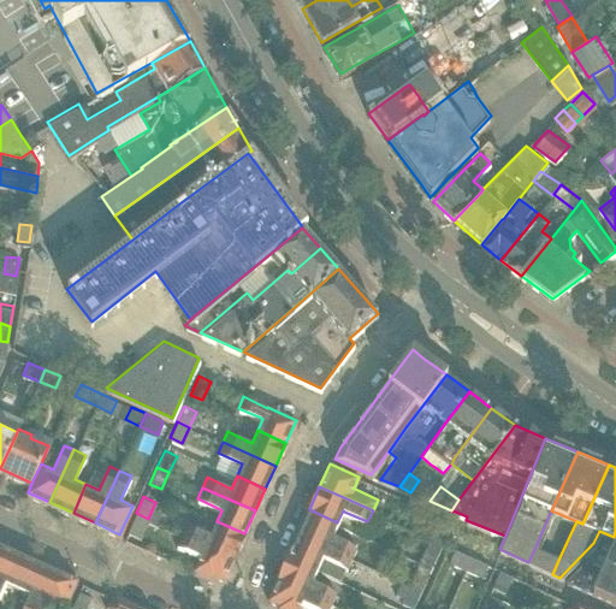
[(309,509),(298,532),(351,556),(356,547),(333,536),(332,534),(337,522),(309,509)]
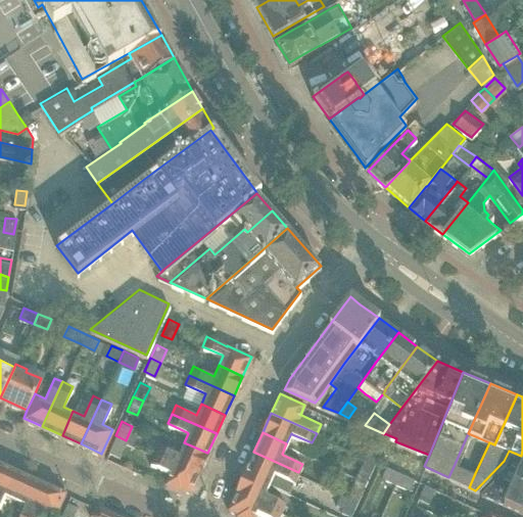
[(109,449),(108,450),(120,455),(126,440),(115,435),(109,449)]
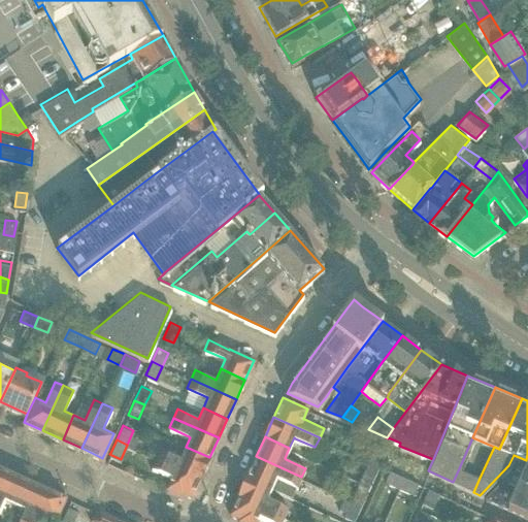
[(374,450),(370,460),(380,463),(385,453),(386,450),(376,446),(375,449),(374,450)]
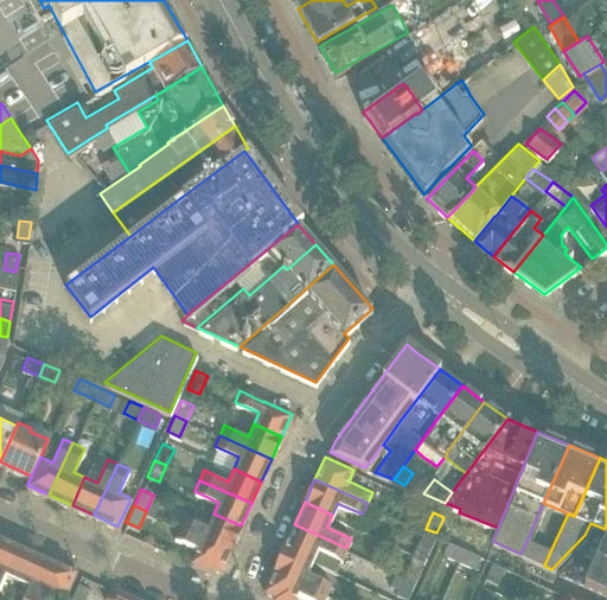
[(183,515),(179,525),(230,549),(241,525),(213,514),(208,527),(183,515)]
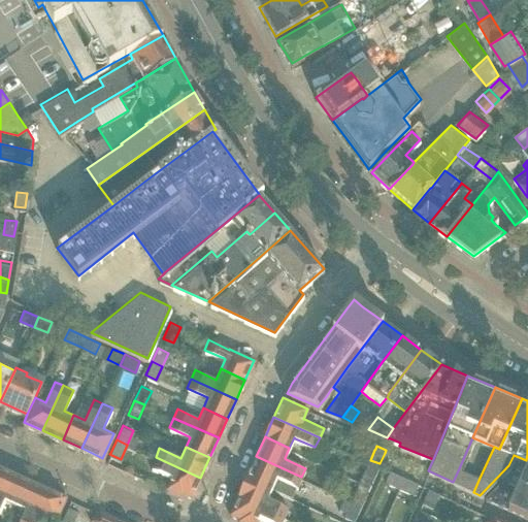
[(256,456),(248,476),(272,487),(276,477),(297,486),(301,477),(256,456)]
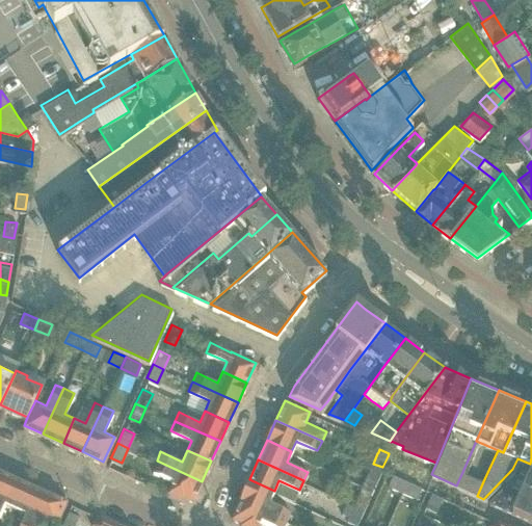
[(153,469),(152,470),(174,479),(168,491),(183,497),(184,495),(193,499),(202,481),(157,461),(153,469)]
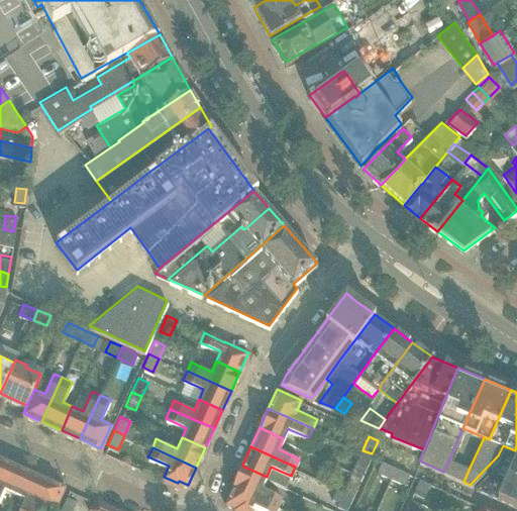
[(503,458),(493,467),(495,468),(516,477),(516,450),(515,450),(508,447),(503,458)]
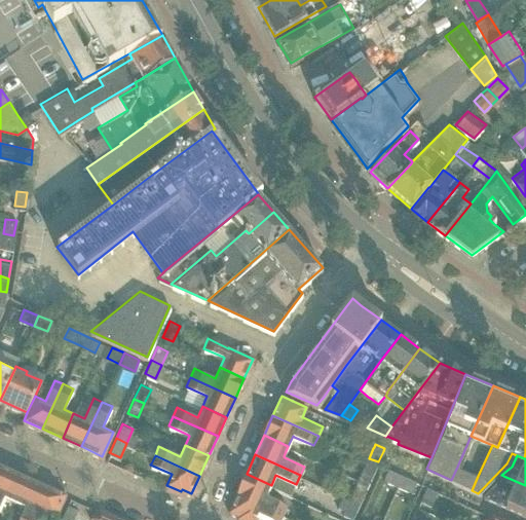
[(369,458),(362,474),(371,477),(378,461),(369,458)]
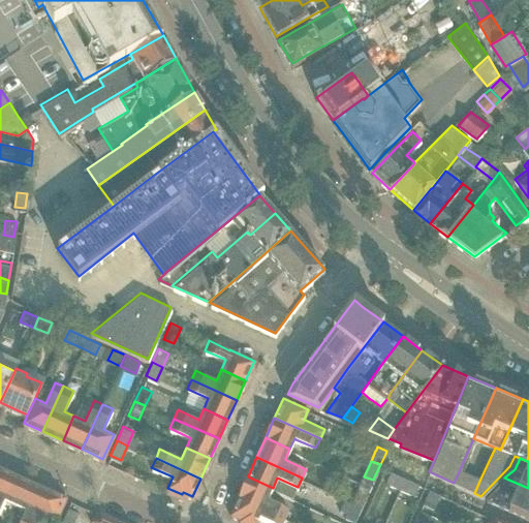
[(454,483),(453,484),(474,493),(480,479),(460,469),(454,483)]
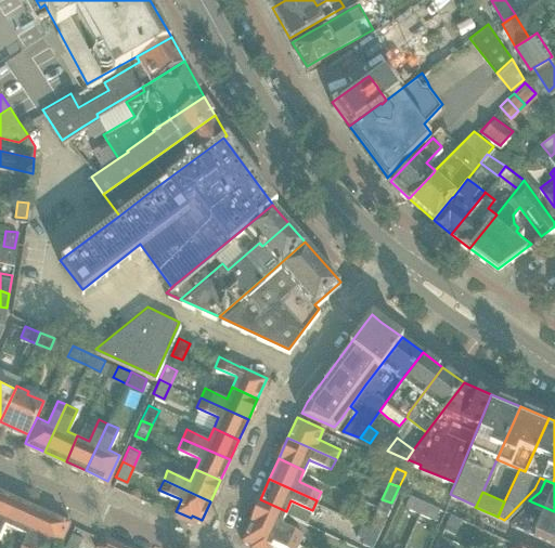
[(0,533),(4,524),(14,529),(27,501),(7,493),(0,506),(0,533)]
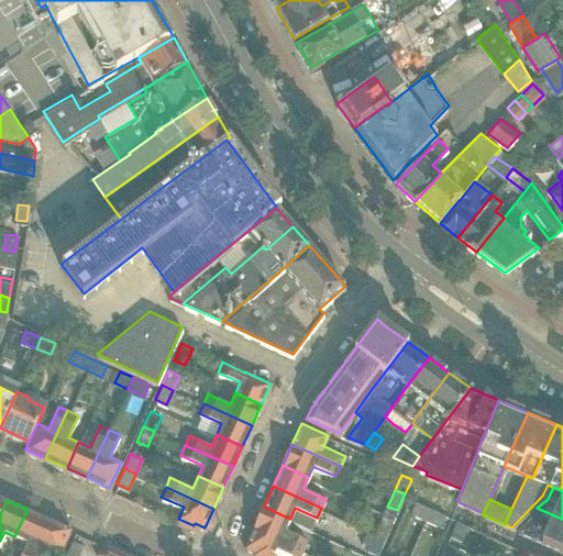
[(416,500),(410,510),(426,518),(430,507),(416,500)]
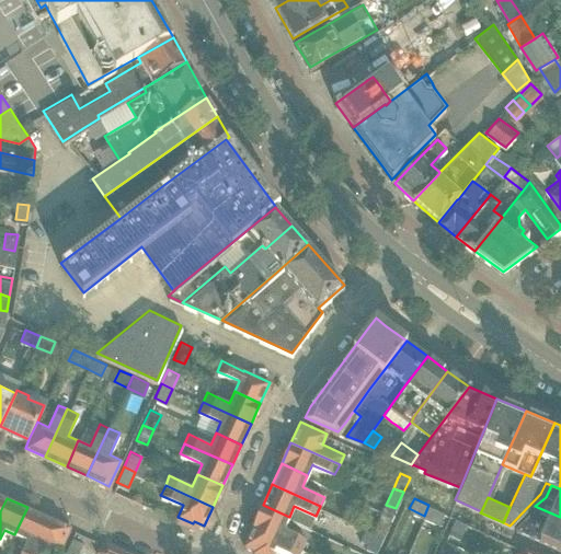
[(263,505),(253,524),(301,546),(305,537),(284,528),(289,517),(263,505)]
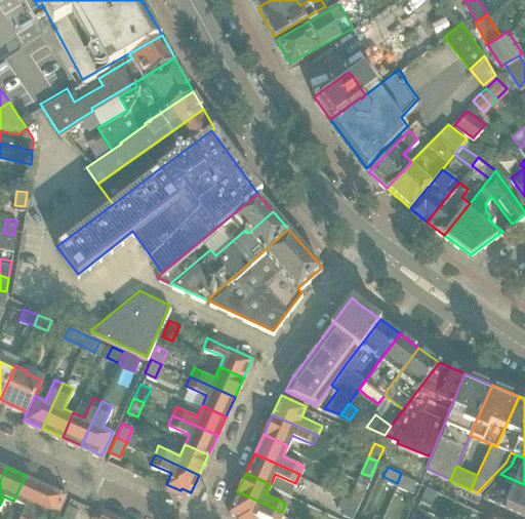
[(401,473),(397,483),(410,489),(415,479),(401,473)]
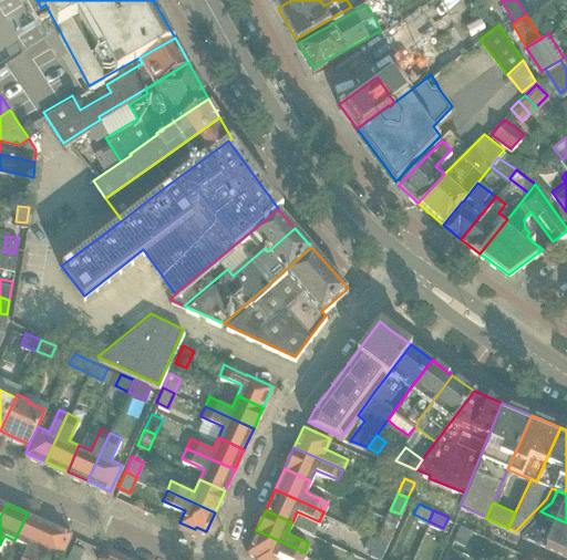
[(566,522),(540,511),(519,533),(566,553),(566,522)]
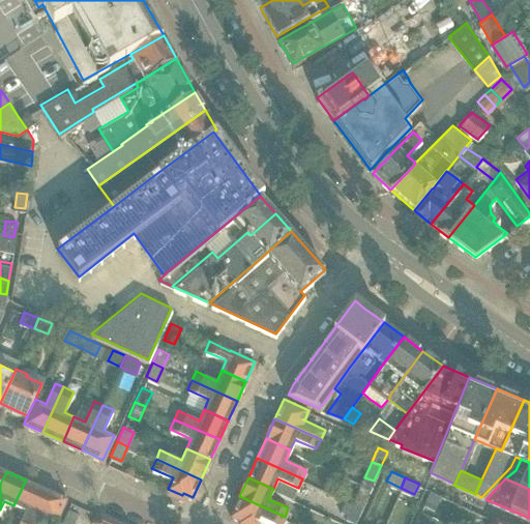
[(19,523),(29,523),(46,489),(26,479),(13,505),(25,511),(19,523)]
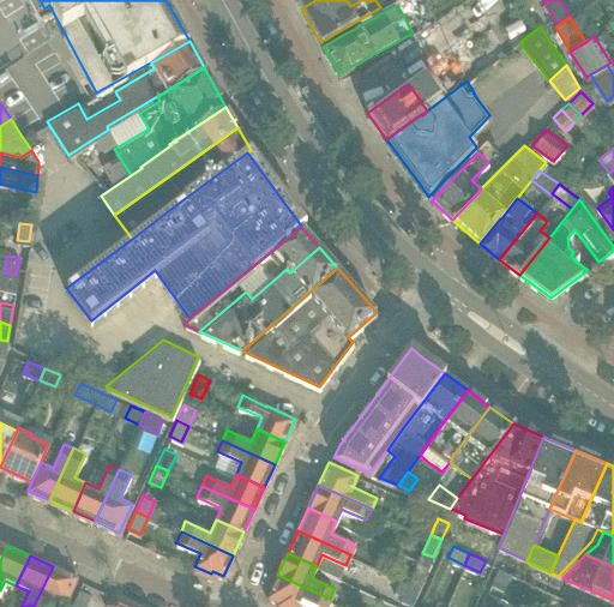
[(417,563),(410,581),(420,584),(428,568),(417,563)]
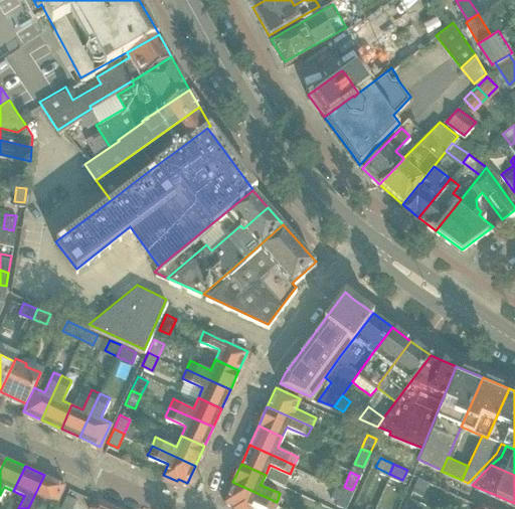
[(44,475),(28,508),(39,508),(42,504),(52,508),(55,502),(63,483),(44,475)]
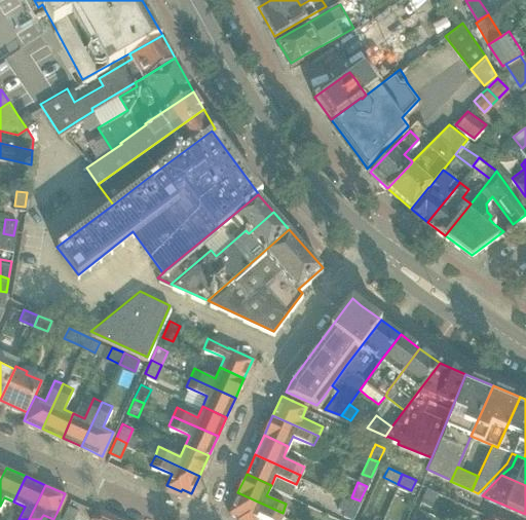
[(426,485),(420,498),(430,504),(437,489),(428,486),(426,485)]
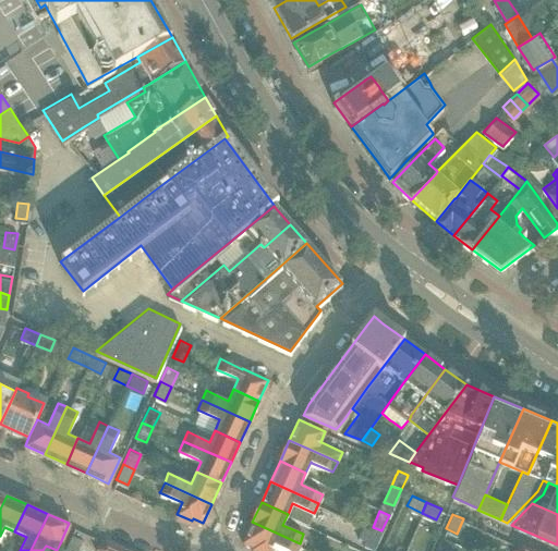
[(252,522),(243,541),(253,546),(252,548),(257,550),(270,550),(274,545),(289,550),(295,550),(300,543),(252,522)]
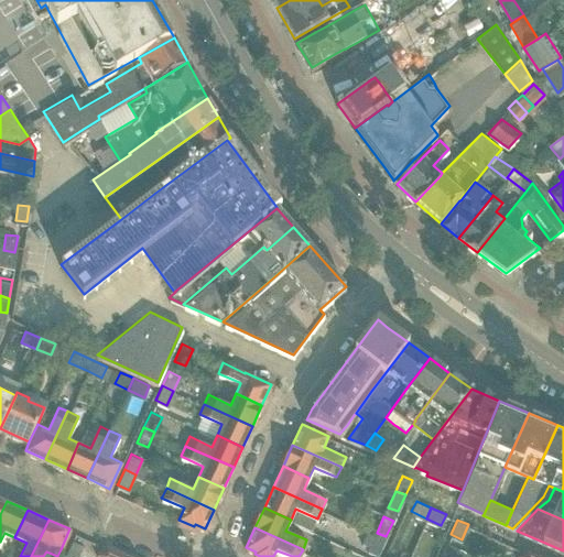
[(368,531),(364,542),(370,545),(368,550),(378,555),(386,536),(377,533),(376,534),(368,531)]
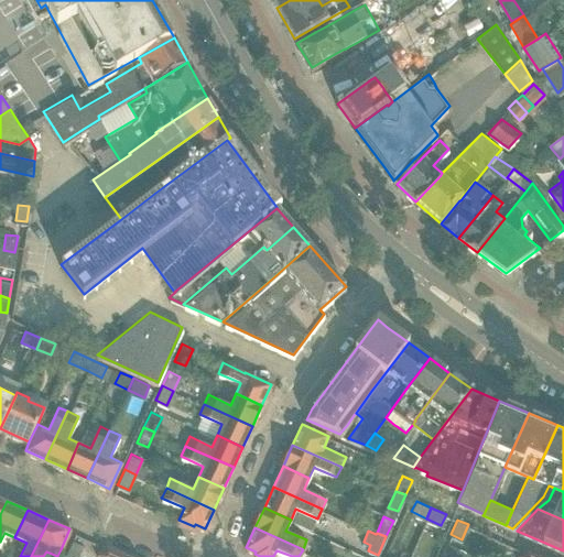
[(65,554),(72,556),(76,556),(83,544),(72,538),(65,554)]
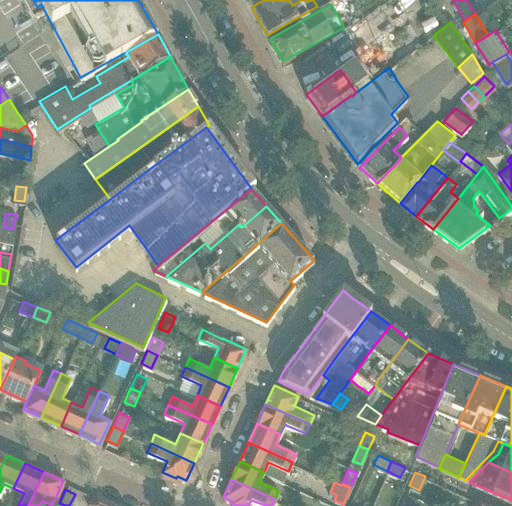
[(400,505),(399,505),(411,505),(416,496),(406,492),(400,505)]
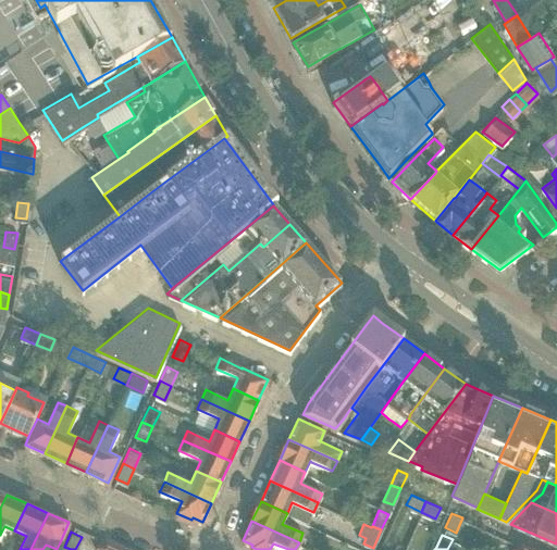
[(97,547),(97,548),(100,549),(130,549),(101,537),(97,547)]
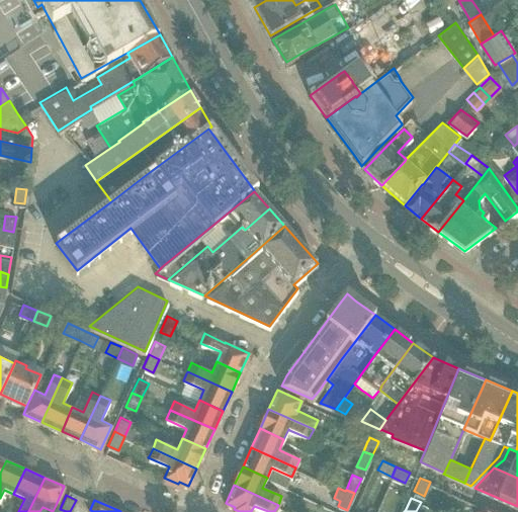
[(500,511),(481,503),(476,511),(500,511)]
